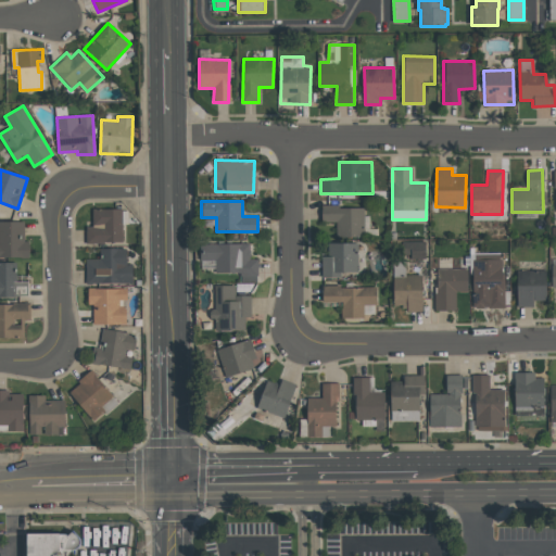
[(363,237),(364,207),(321,206),(321,223),(337,223),(337,237),(363,237)]
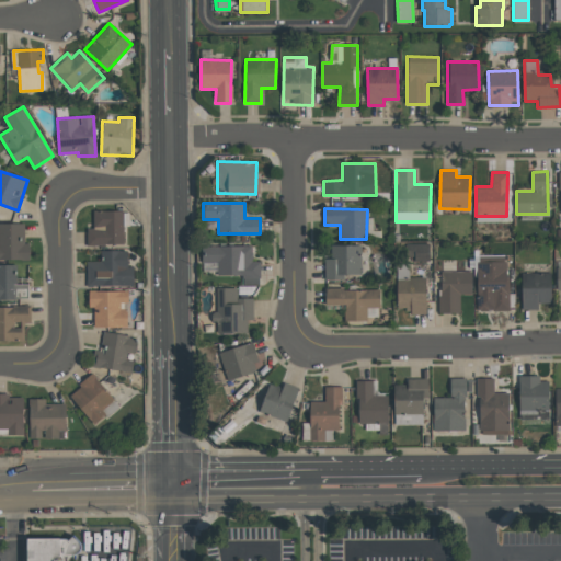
[(124,244),(123,210),(93,212),(93,229),(88,229),(88,245),(124,244)]
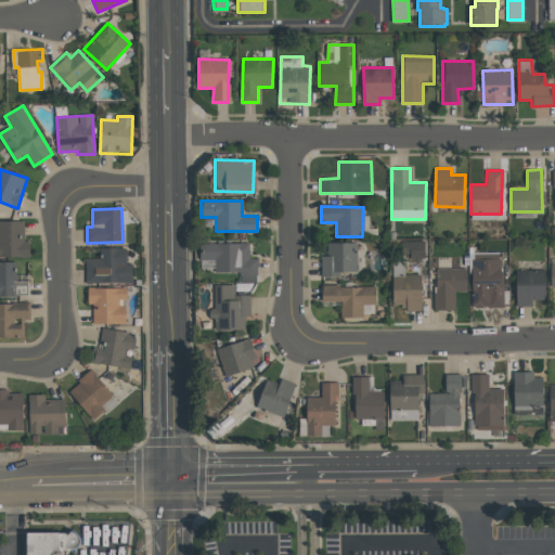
[(0,256),(29,257),(29,240),(24,240),(24,221),(0,220),(0,256)]
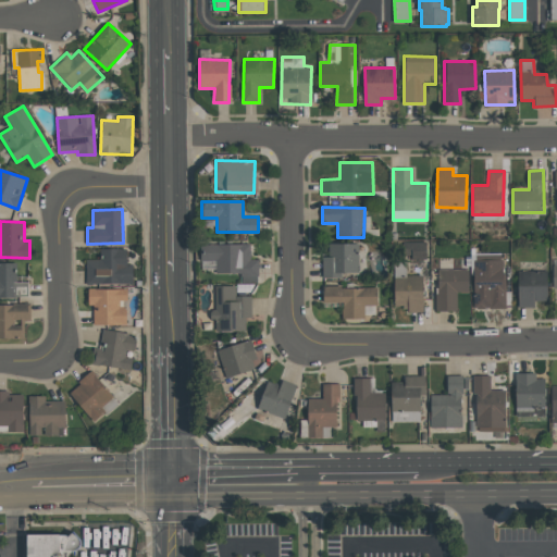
[(359,244),(323,243),(323,277),(343,279),(343,272),(358,273),(359,244)]
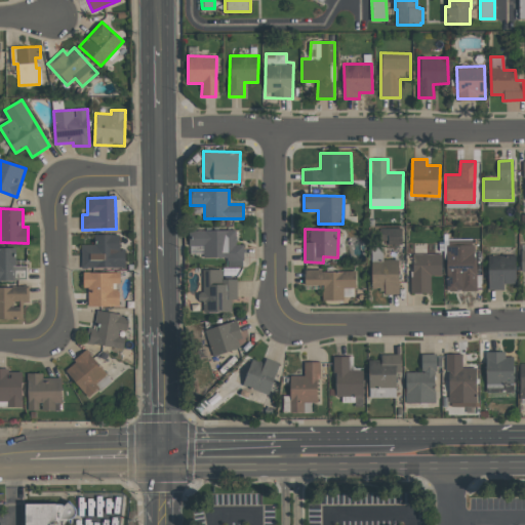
[(243,245),(236,245),(236,230),(189,230),(189,245),(203,245),(203,258),(227,257),(227,267),(243,267),(243,245)]
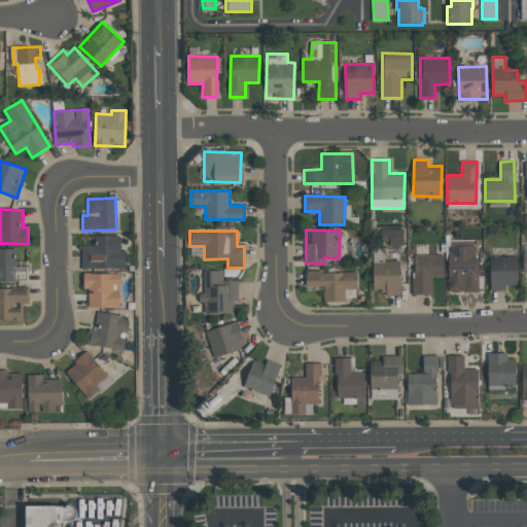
[(82,269),(126,268),(126,250),(119,251),(119,235),(95,236),(95,245),(81,245),(82,269)]
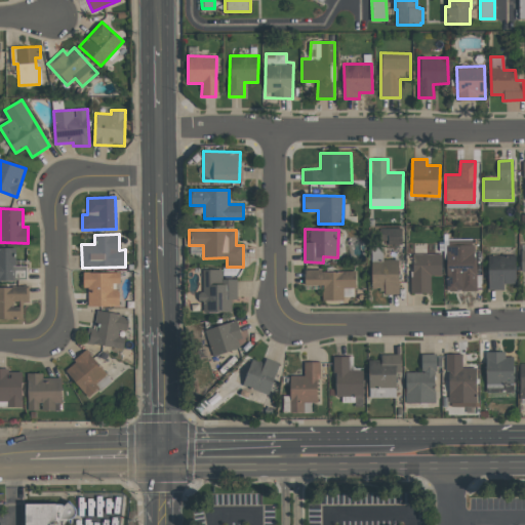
[(475,245),(445,245),(446,291),(476,290),(475,245)]
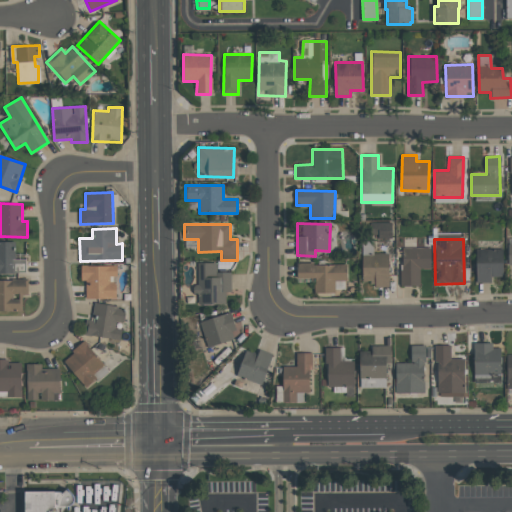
[(0,273),(26,273),(26,259),(15,259),(15,241),(0,241),(0,273)]
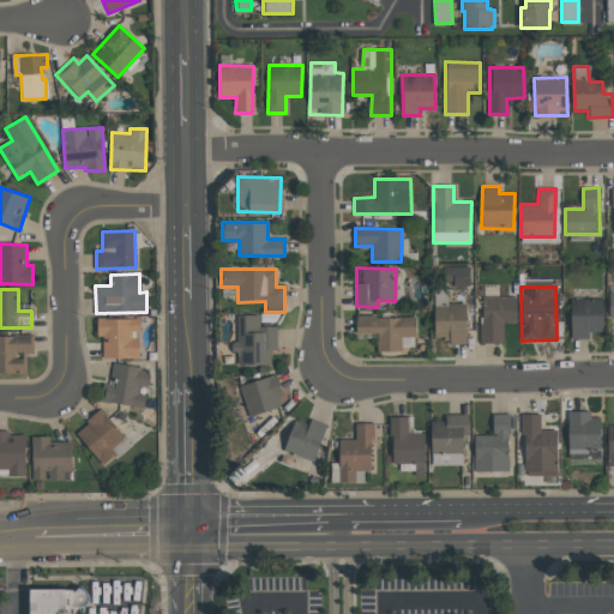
[(504,343),(504,323),(516,321),(516,298),(481,298),(482,343),(504,343)]
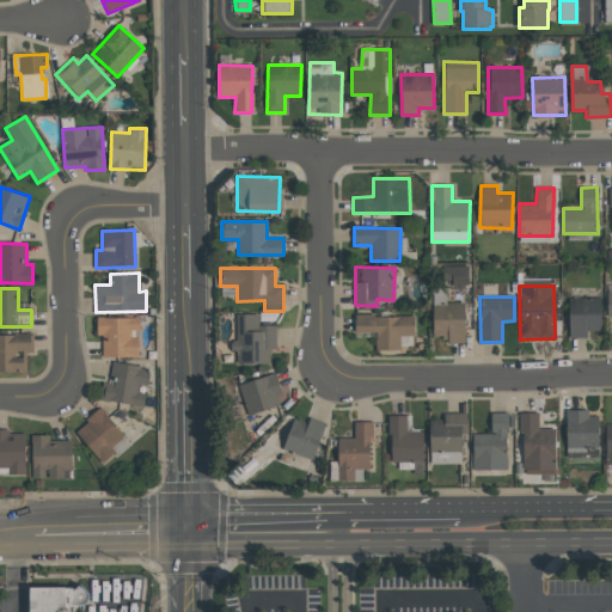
[(570,337),(587,337),(587,330),(601,330),(600,297),(569,298),(570,337)]
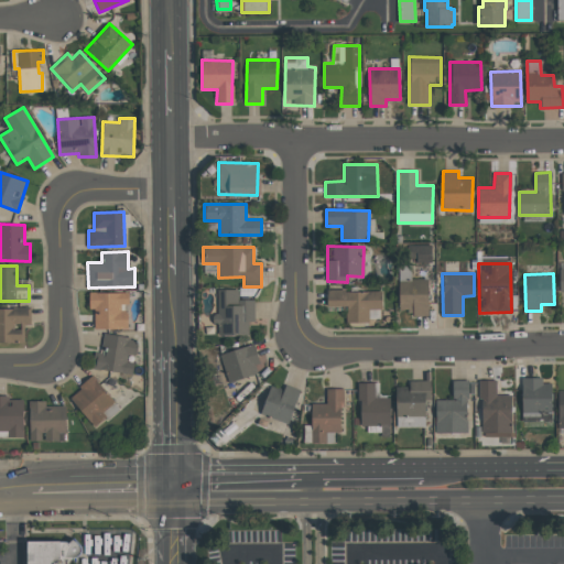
[(398,310),(411,310),(411,316),(429,316),(429,280),(399,280),(398,310)]
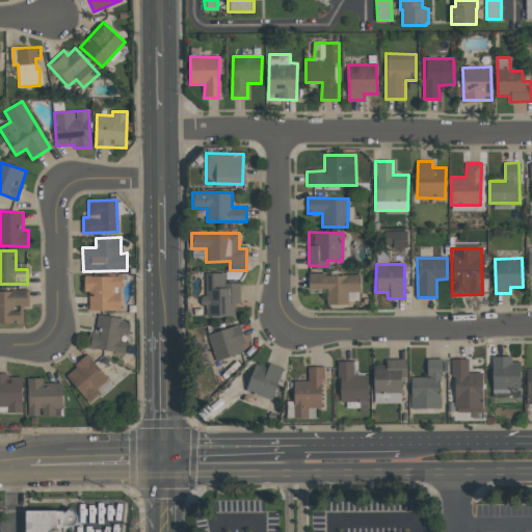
[(235,316),(234,302),(240,302),(240,283),(225,283),(225,272),(204,273),(205,316),(235,316)]
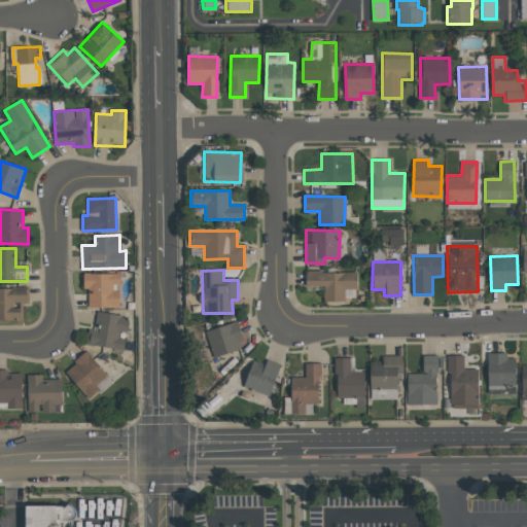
[(306,286),(324,286),(324,302),(345,302),(345,289),(357,289),(357,271),(305,272),(306,286)]
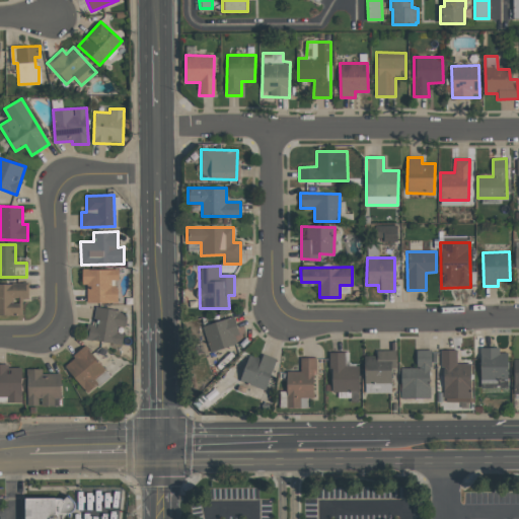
[(118,302),(118,282),(119,282),(119,269),(82,269),(82,286),(87,286),(86,302),(118,302)]
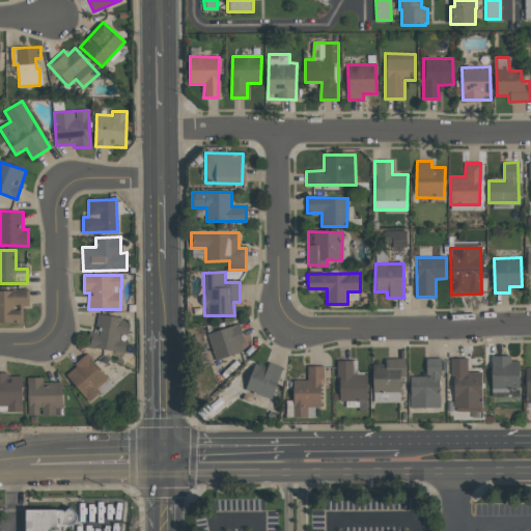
[(0,322),(23,323),(24,305),(28,305),(29,290),(0,289),(0,322)]
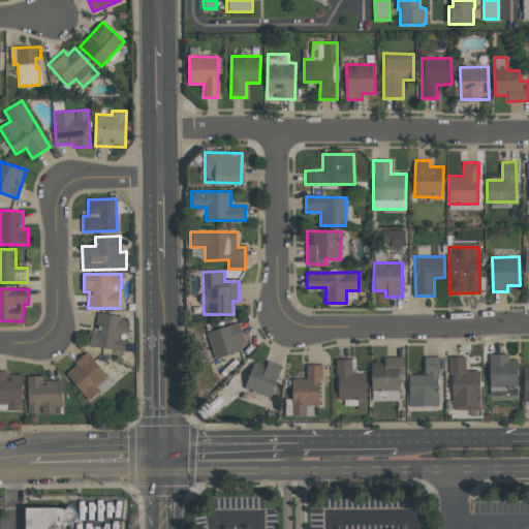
[(124,351),(126,337),(127,337),(130,318),(96,312),(91,346),(124,351)]
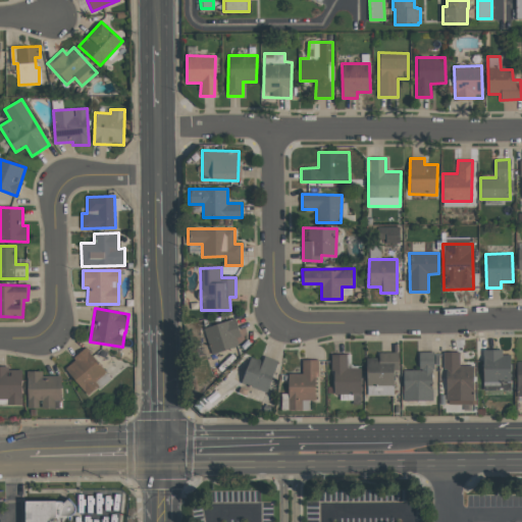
[(233,318),(201,328),(209,355),(242,345),(233,318)]
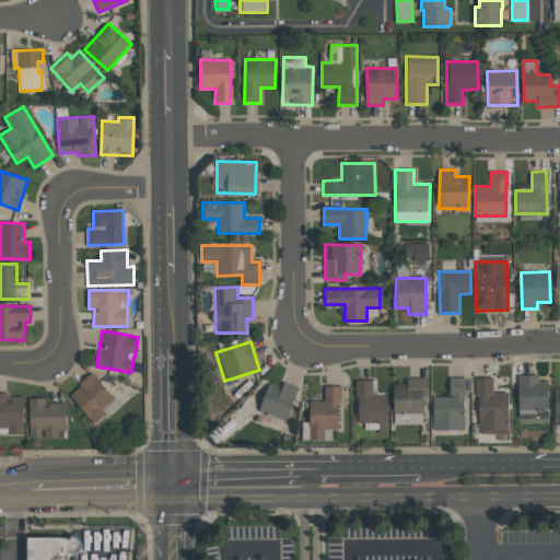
[(68,394),(94,426),(118,406),(92,374),(68,394)]
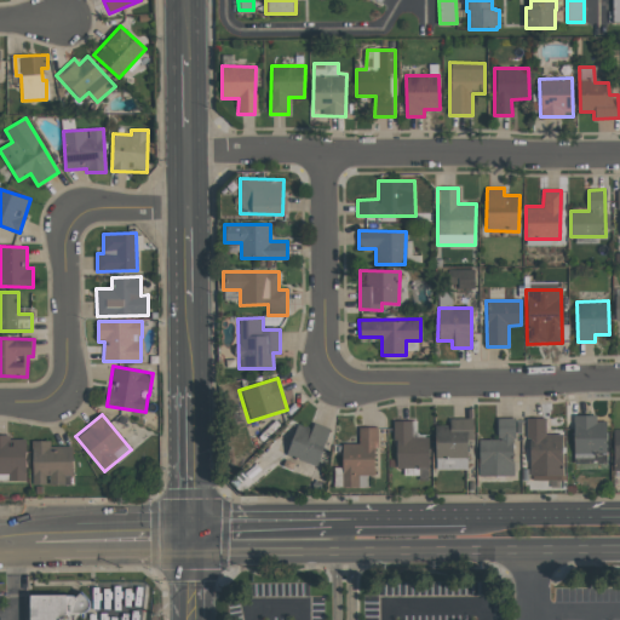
[(574,469),(607,469),(607,423),(597,423),(596,415),(573,415),(574,469)]
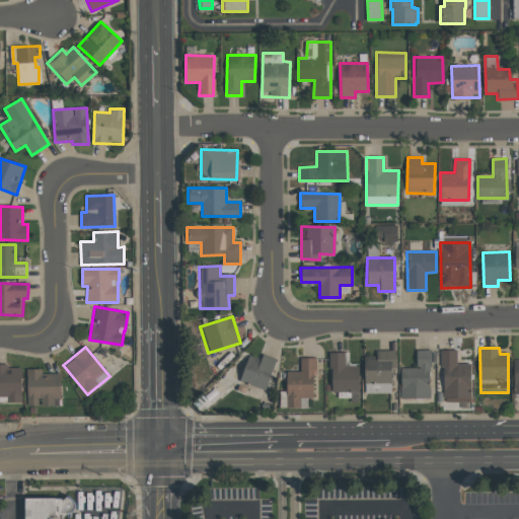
[(396,350),(376,350),(376,357),(365,356),(364,385),(379,386),(379,392),(391,392),(391,370),(395,370),(396,350)]
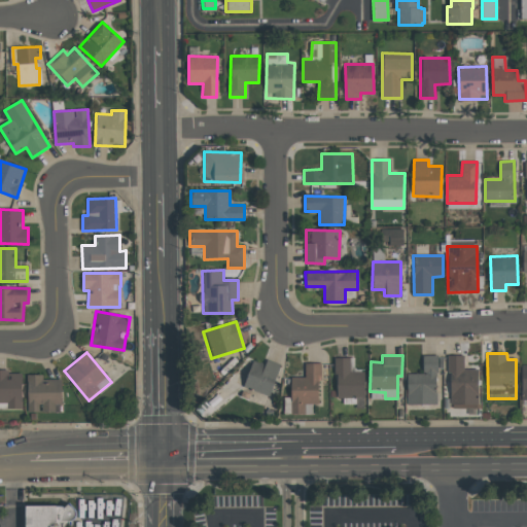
[(436,355),(423,355),(423,373),(407,374),(407,405),(437,405),(436,355)]
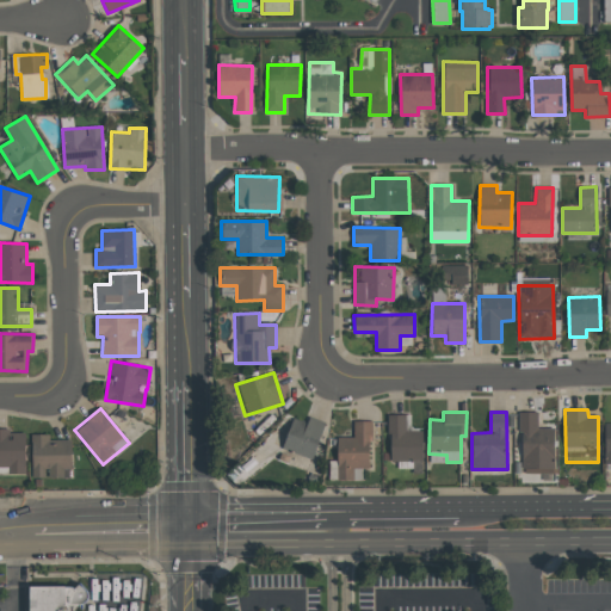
[(538,412),(522,412),(520,474),(554,474),(555,427),(538,427),(538,412)]
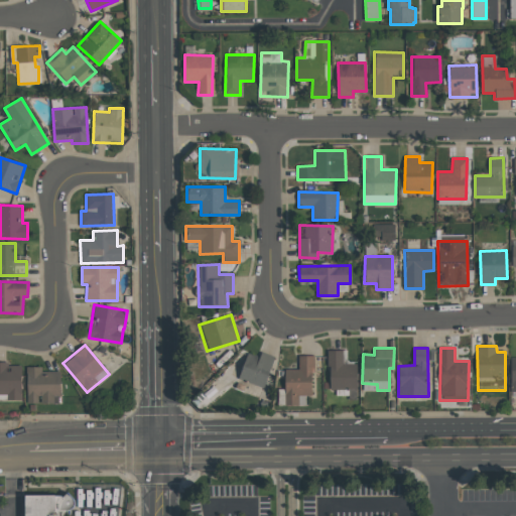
[(357,389),(357,364),(347,364),(347,350),(329,350),(330,390),(357,389)]
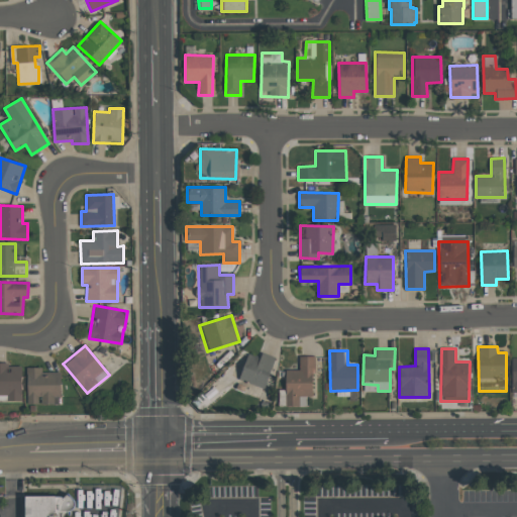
[(276,357),(262,352),(260,357),(246,353),(234,390),(262,399),(276,357)]
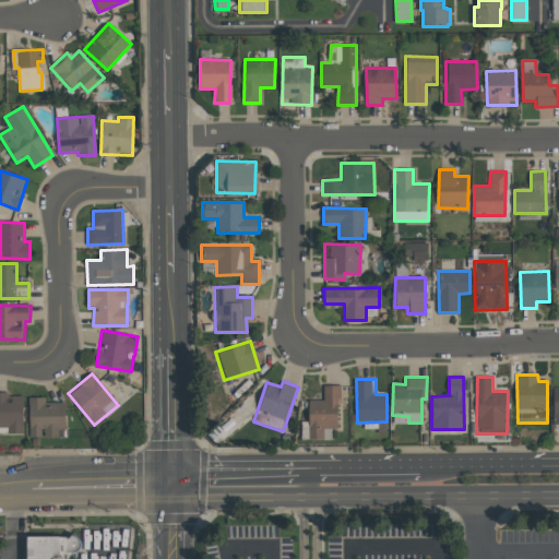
[(309,400),(308,421),(301,421),(301,439),(331,439),(331,429),(339,429),(340,385),(323,385),(323,401),(309,400)]
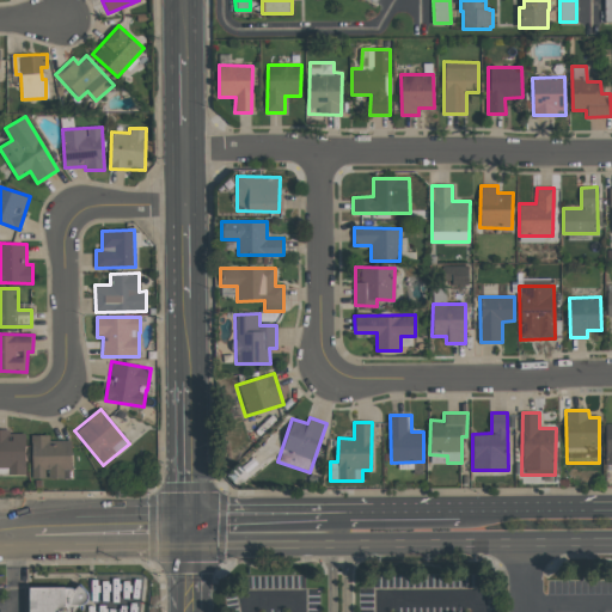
[(25,430),(0,430),(0,467),(8,467),(8,475),(25,473),(25,430)]
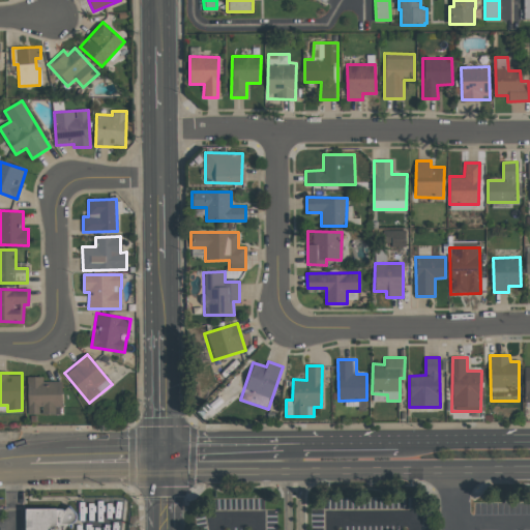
[(28,414),(40,414),(62,414),(61,381),(42,382),(42,377),(27,377),(28,414)]
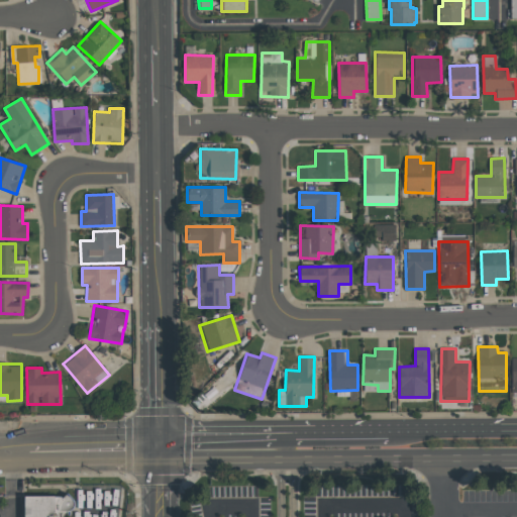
[(25,516),(25,496),(61,496),(64,499),(68,493),(74,501),(75,504),(74,507),(72,510),(67,511),(67,516),(25,516)]
